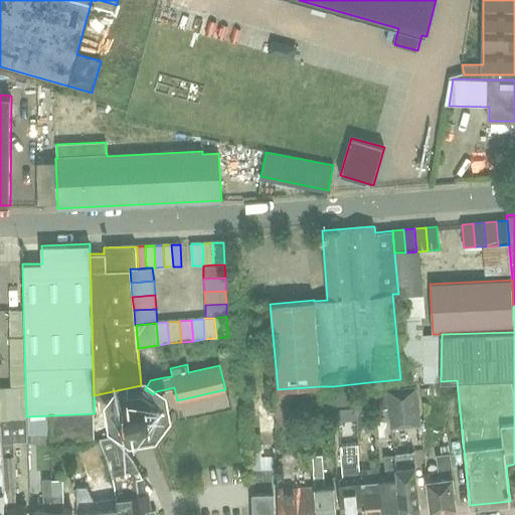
[(425,382),(424,365),(403,366),(404,383),(425,382)]
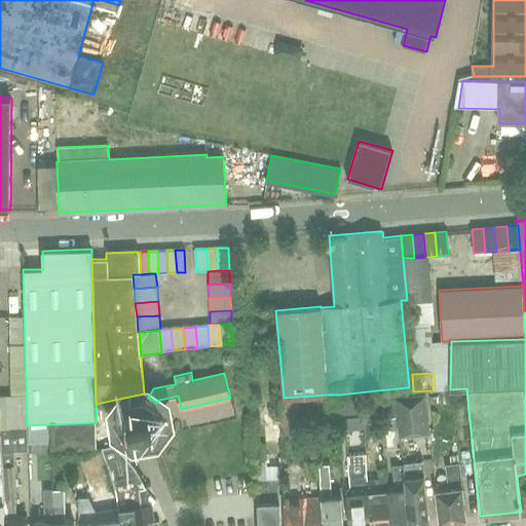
[(398,392),(383,395),(385,419),(397,418),(400,418),(399,408),(398,398),(398,392)]
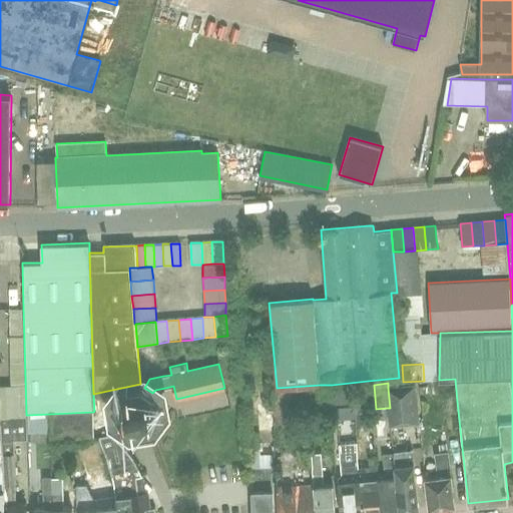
[(320,385),(277,388),(273,388),(275,415),(334,412),(333,405),(332,389),(332,385),(320,385)]
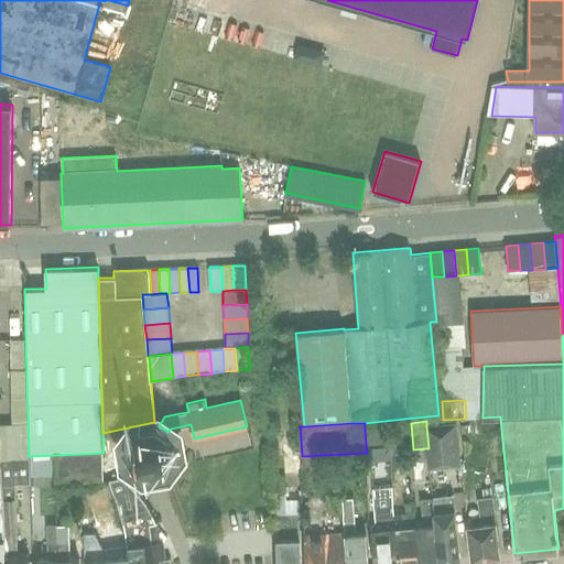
[(427,437),(429,448),(425,448),(427,469),(463,466),(457,423),(426,426),(427,437)]
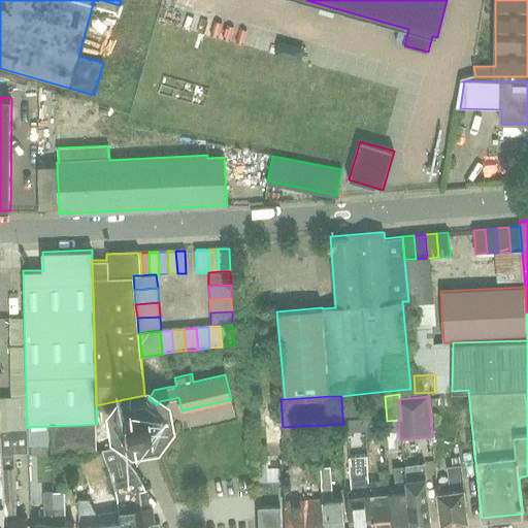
[(129,401),(121,415),(125,430),(139,438),(155,435),(162,421),(159,405),(157,404),(149,399),(145,397),(129,401)]
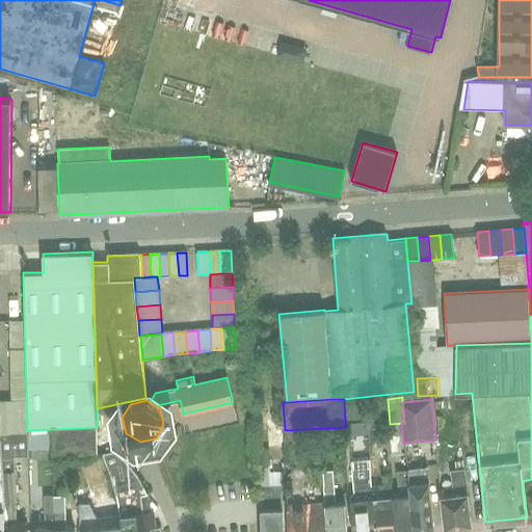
[(366,402),(344,403),(345,420),(367,419),(366,402)]
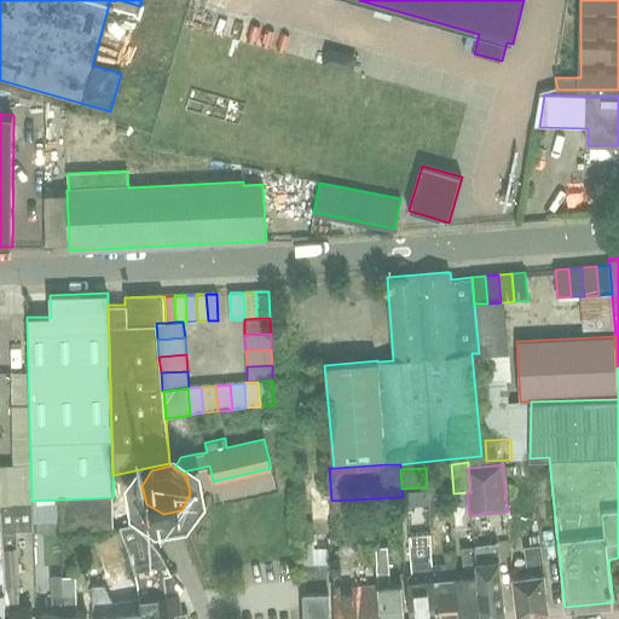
[(61,499),(62,534),(114,531),(113,497),(61,499)]
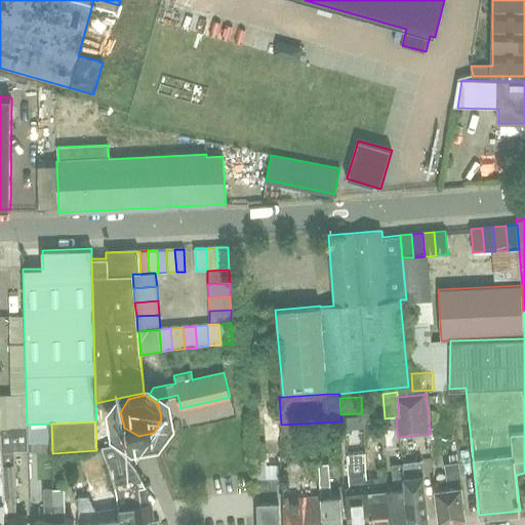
[(30,454),(52,453),(51,423),(29,425),(30,454)]
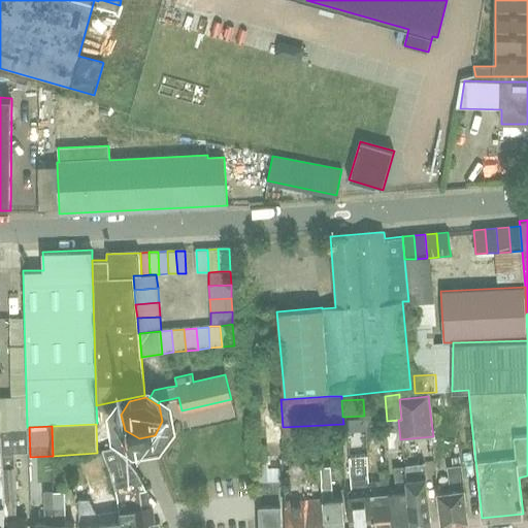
[(18,519),(14,467),(14,454),(29,453),(29,457),(30,457),(29,427),(27,427),(2,429),(2,430),(4,468),(4,474),(6,520),(18,519)]
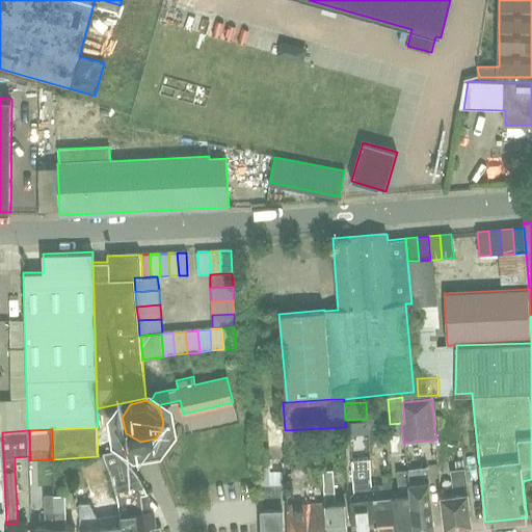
[(107,466),(113,481),(118,499),(121,503),(124,531),(161,531),(161,526),(152,527),(150,511),(142,512),(139,489),(144,484),(134,469),(117,448),(102,451),(107,466)]
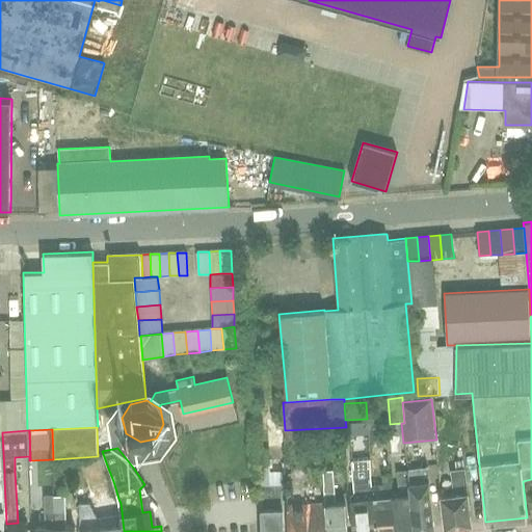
[(75,461),(62,461),(63,475),(75,474),(75,461)]
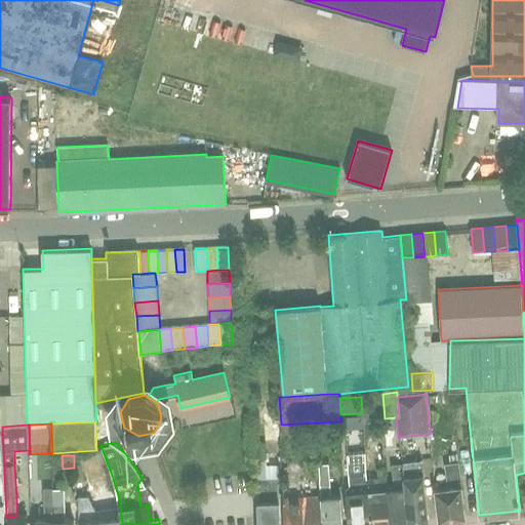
[(448,487),(435,489),(439,519),(466,516),(459,462),(457,463),(456,455),(449,455),(450,463),(445,465),(448,487)]
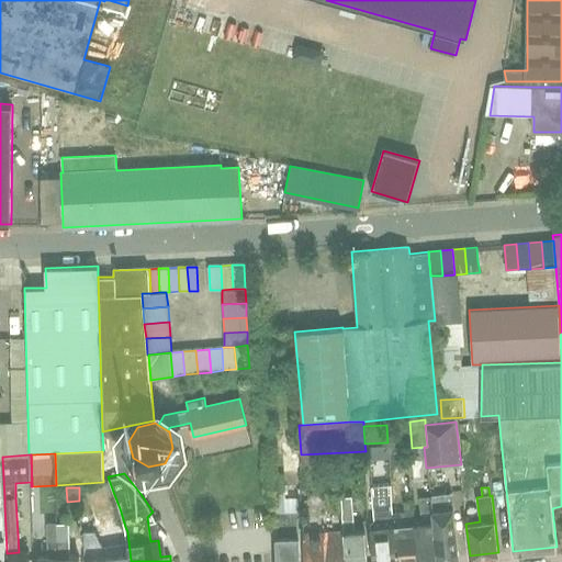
[(431,494),(431,496),(438,560),(459,558),(452,492),(431,494)]
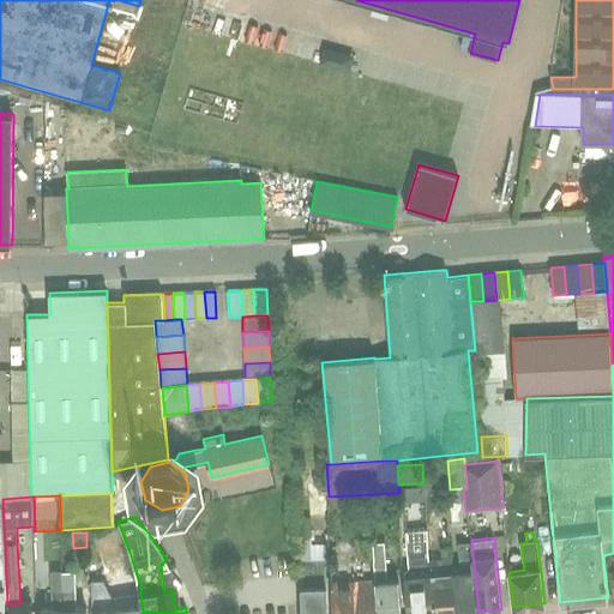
[(401,613),(399,578),(387,579),(384,542),(373,543),(378,613),(401,613)]
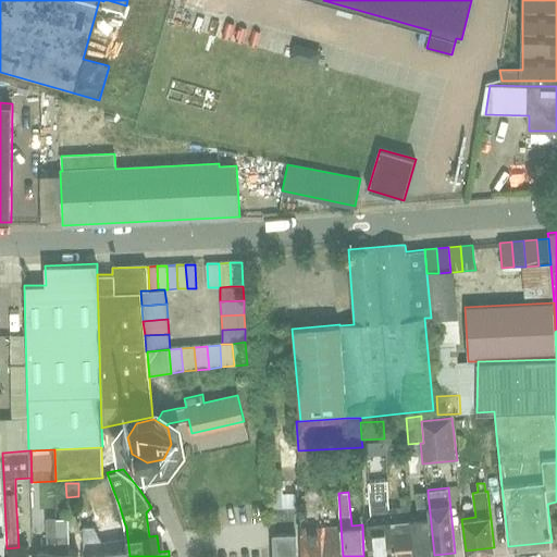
[(412,511),(415,556),(434,555),(428,492),(416,493),(418,511),(412,511)]
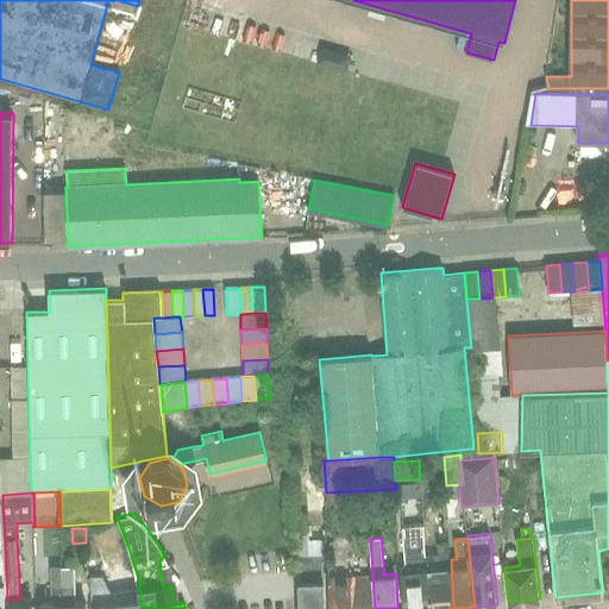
[(328,608),(375,608),(370,539),(369,539),(370,558),(349,560),(349,540),(336,541),(337,562),(327,563),(328,581),(328,586),(327,586),(328,608)]
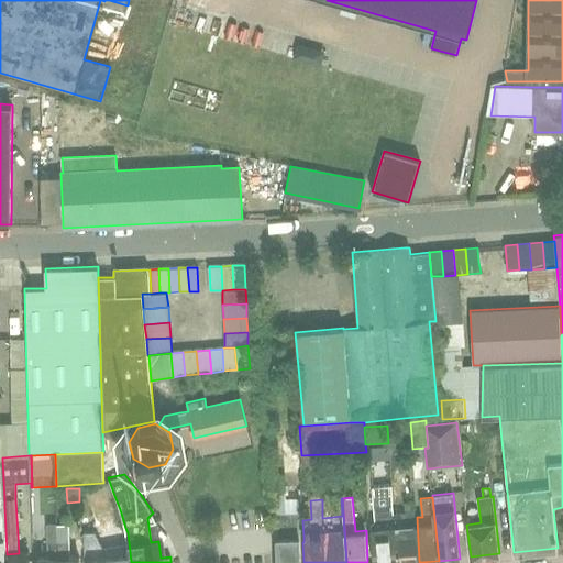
[(397,562),(412,562),(418,562),(419,562),(417,517),(414,518),(411,501),(393,504),(394,527),(397,562)]
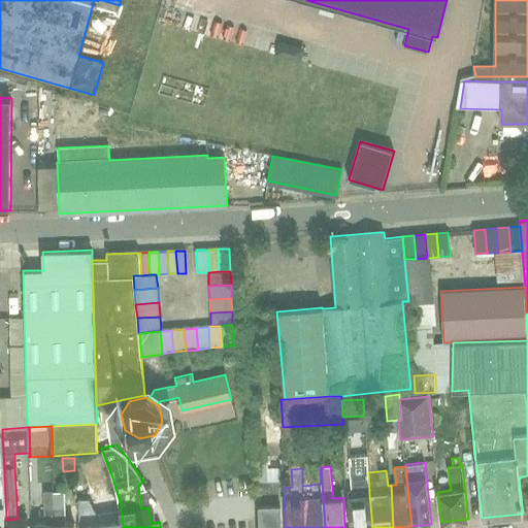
[(348,492),(351,527),(372,527),(369,494),(368,472),(350,474),(351,489),(348,492)]
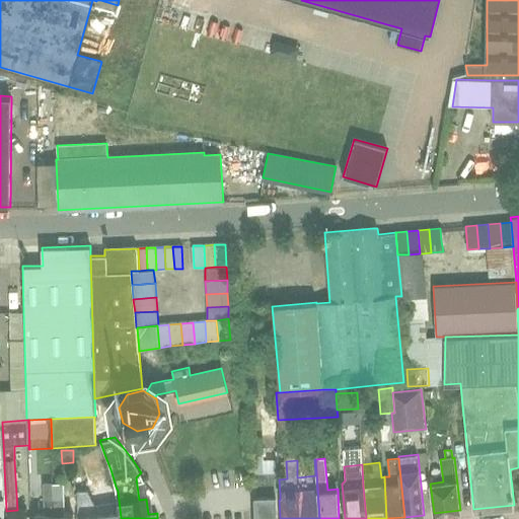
[(255,518),(276,518),(275,471),(253,471),(255,518)]
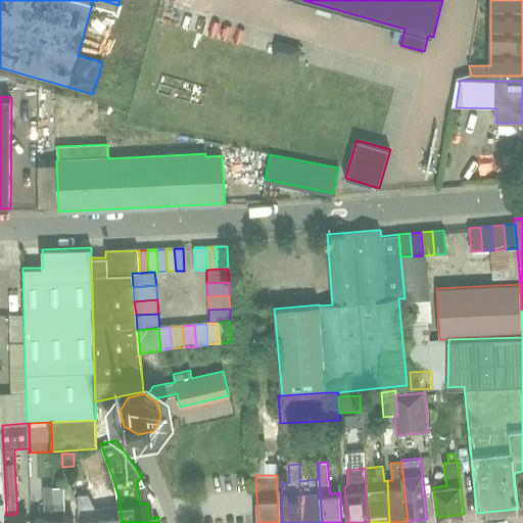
[(45,520),(34,521),(34,522),(53,522),(53,503),(53,485),(44,485),(45,504),(45,508),(45,520)]
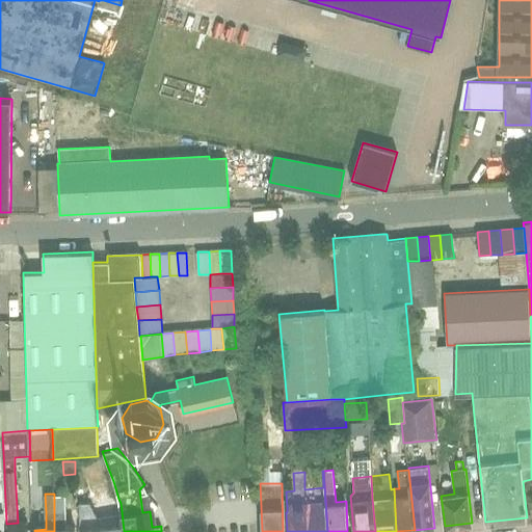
[(124,531),(121,503),(118,499),(121,513),(100,515),(91,502),(79,503),(79,512),(79,531),(124,531)]
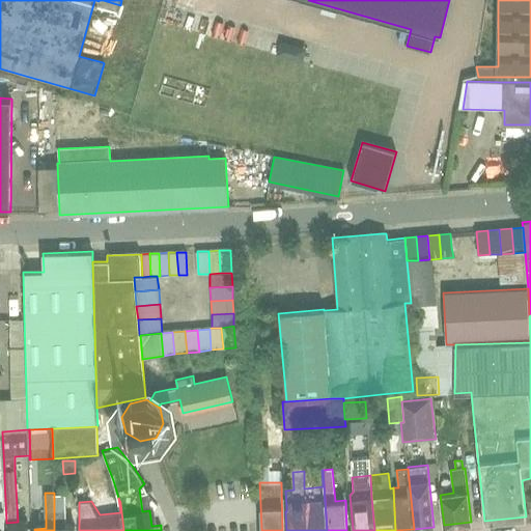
[(54,510),(54,530),(74,530),(74,527),(65,527),(65,510),(54,510)]
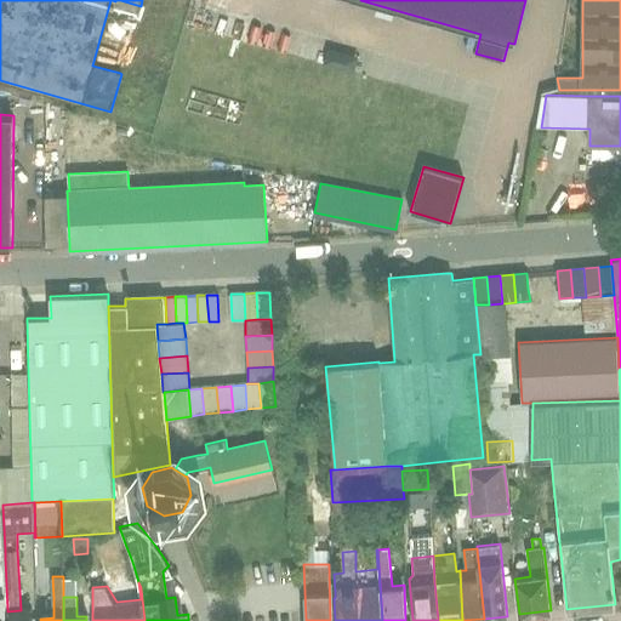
[(9,617),(7,620),(30,620),(30,610),(21,610),(7,611),(9,617)]
